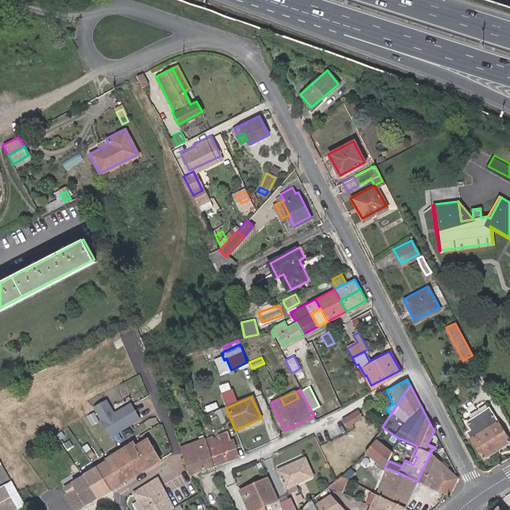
[(226,408),(237,403),(235,399),(224,403),(226,408)]
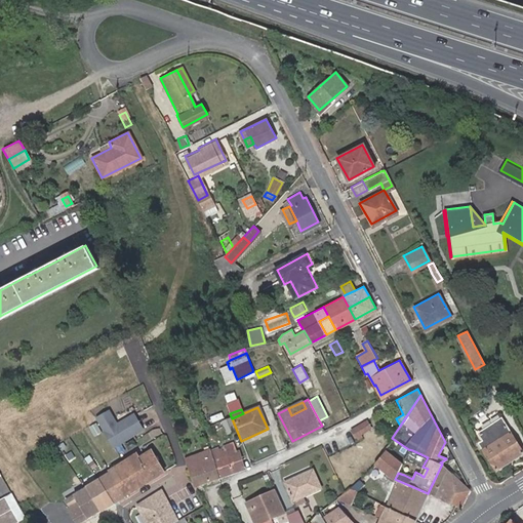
[(113,445),(141,427),(130,411),(104,430),(113,445)]
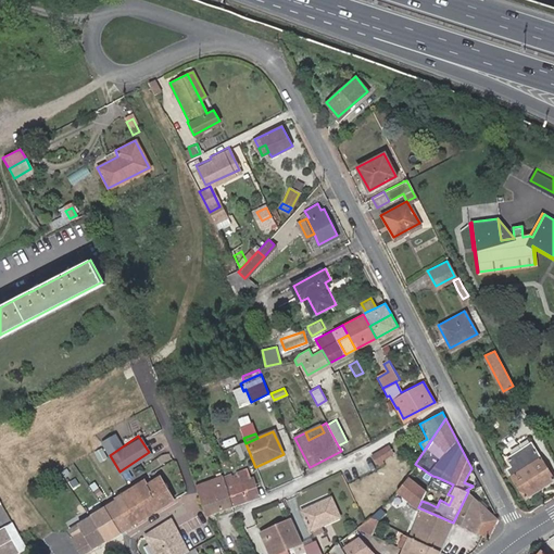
[(243,442),(233,447),(238,458),(249,454),(243,442)]
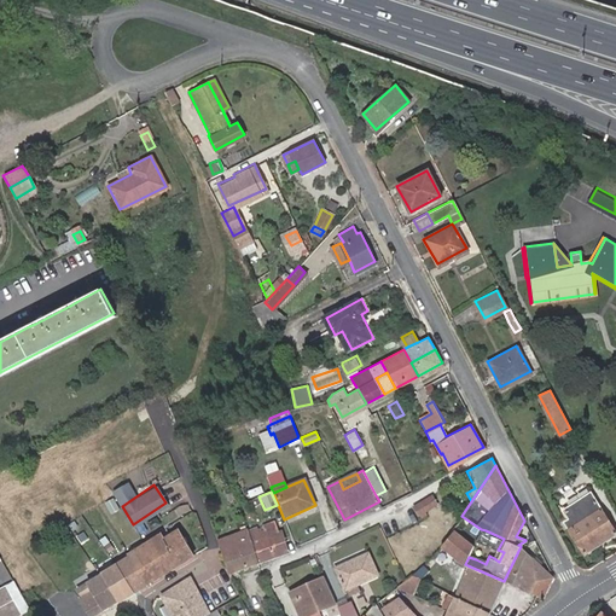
[(564,522),(585,551),(614,532),(588,493),(564,509),(569,518),(564,522)]
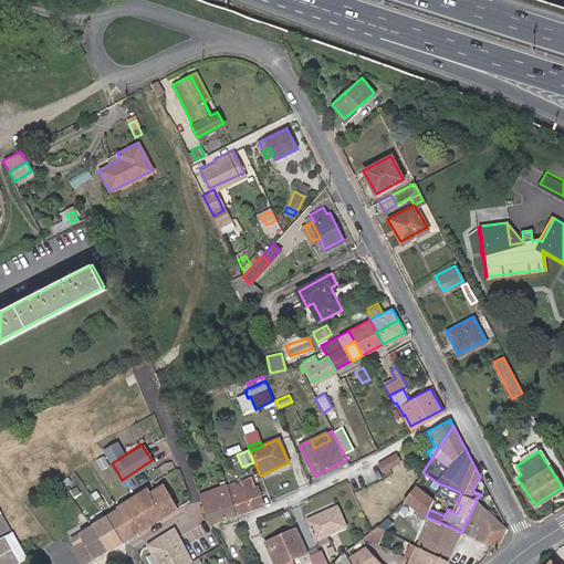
[(390,461),(387,453),(371,462),(376,470),(390,461)]
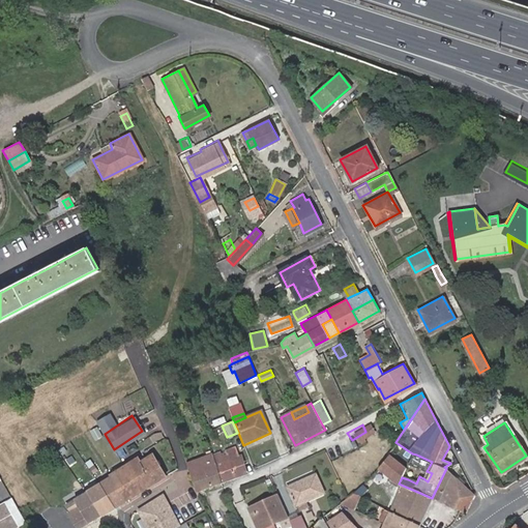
[(214,460),(221,481),(246,473),(240,456),(236,457),(234,447),(225,450),(226,456),(222,458),(220,450),(213,453),(214,460)]
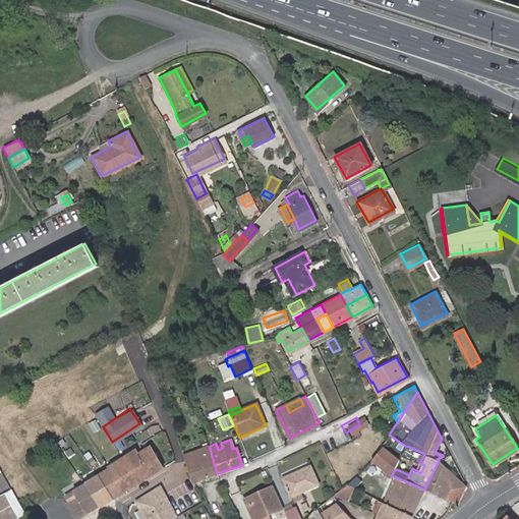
[(107,469),(121,489),(160,463),(147,445),(134,452),(132,450),(106,467),(107,469)]
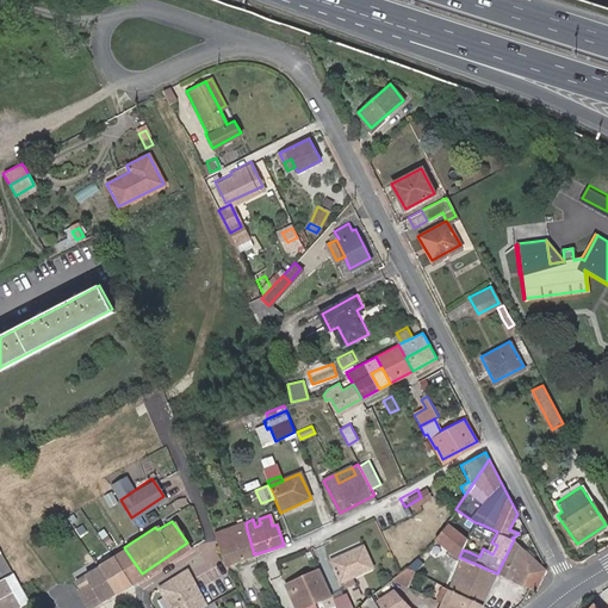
[(231,560),(254,554),(247,529),(246,522),(222,529),(231,560)]
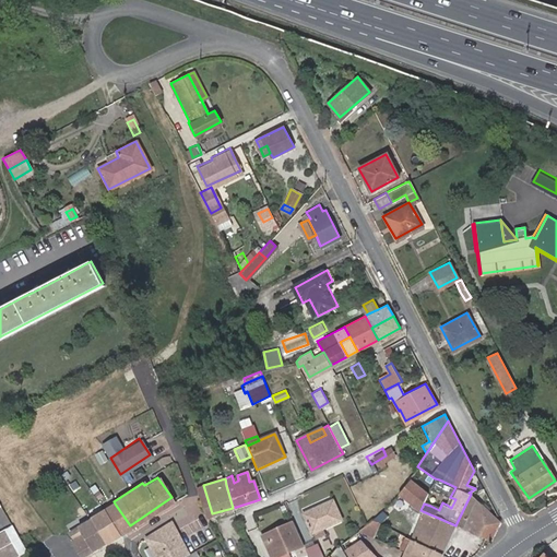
[(450,497),(455,487),(439,480),(435,478),(430,488),(450,497)]
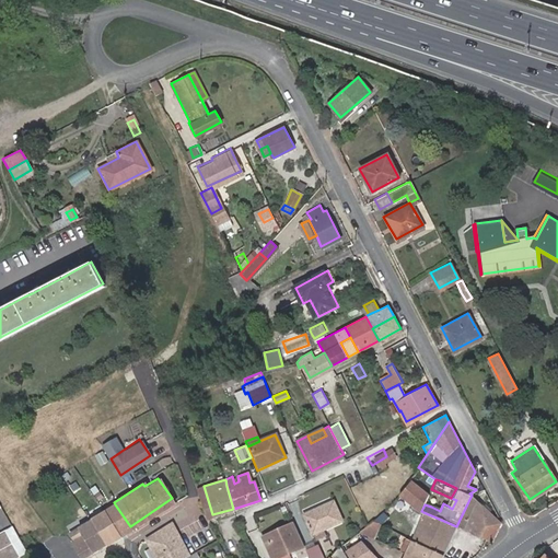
[(429,495),(408,480),(397,496),(420,512),(421,511),(425,504),(429,495)]
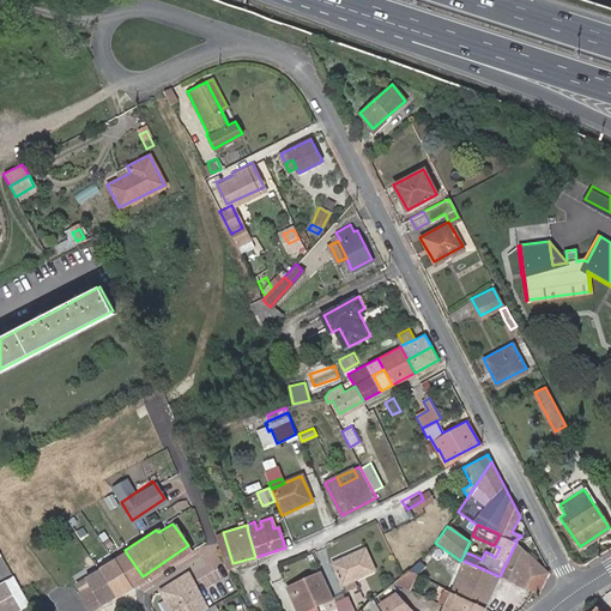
[(233,563),(223,532),(217,533),(228,566),(233,563)]
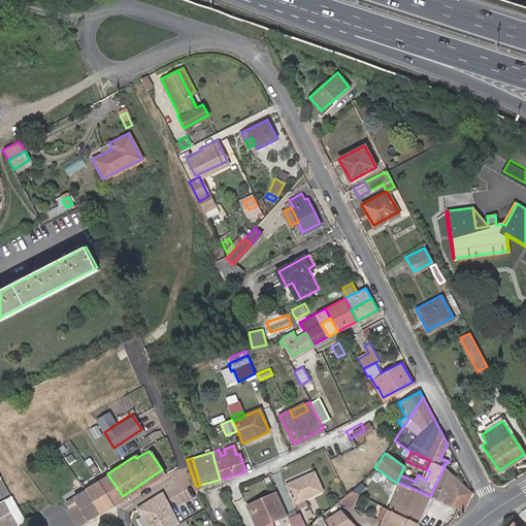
[(467,488),(445,466),(430,496),(439,499),(458,507),(464,510),(471,492),(467,488)]
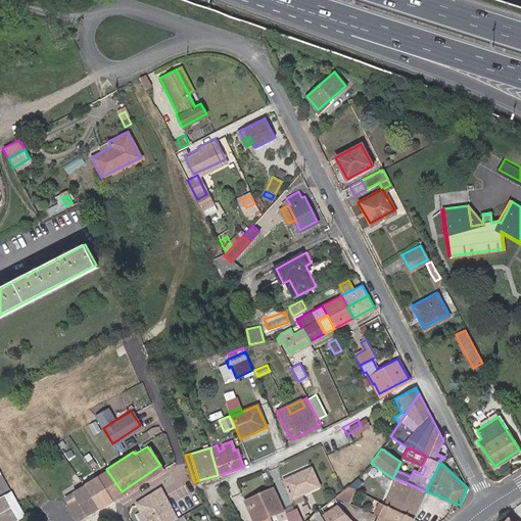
[(310,464),(281,477),(290,495),(293,502),(302,498),(299,491),(319,482),(310,464)]
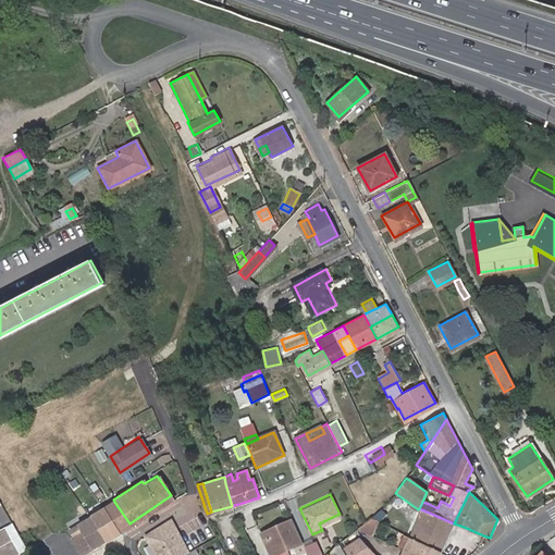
[(114,502),(105,508),(119,532),(131,525),(130,523),(114,502)]
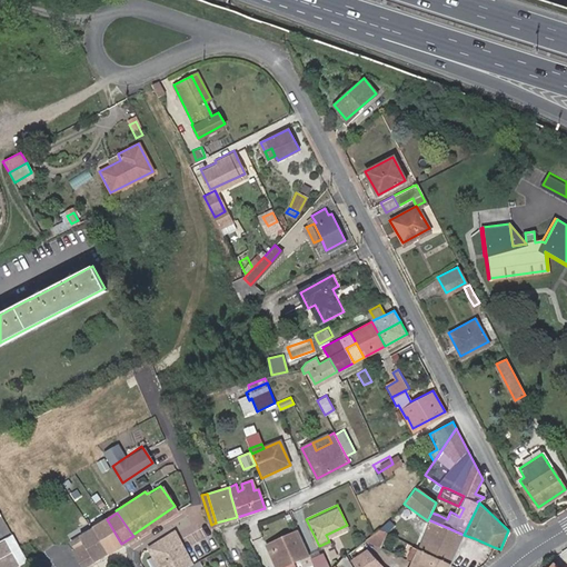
[(107,519),(92,528),(109,553),(121,544),(107,519)]
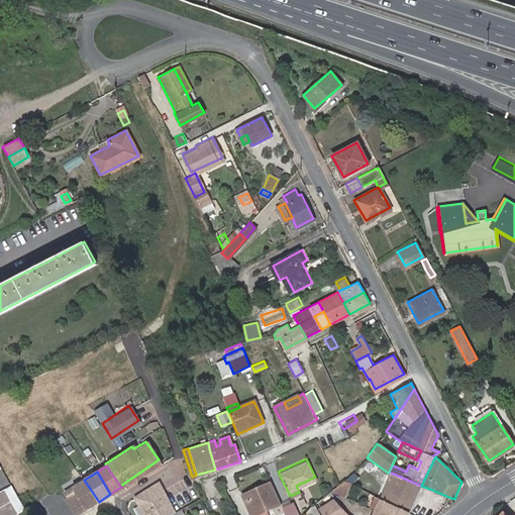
[(409,513),(421,486),(391,473),(379,498),(409,513)]
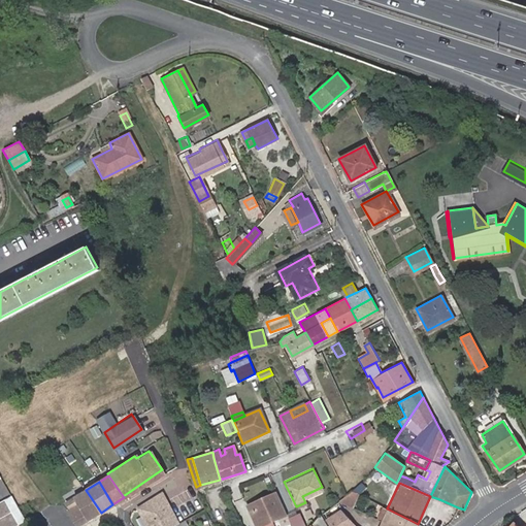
[(350,490),(356,493),(363,486),(359,484),(350,490)]
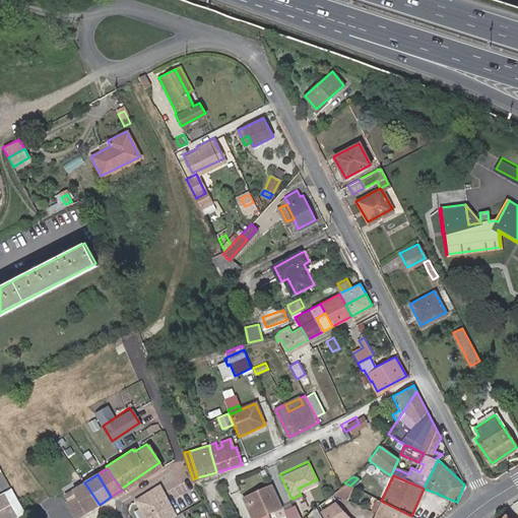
[(78,517),(100,505),(84,482),(71,492),(67,494),(70,500),(65,503),(74,517),(78,517)]
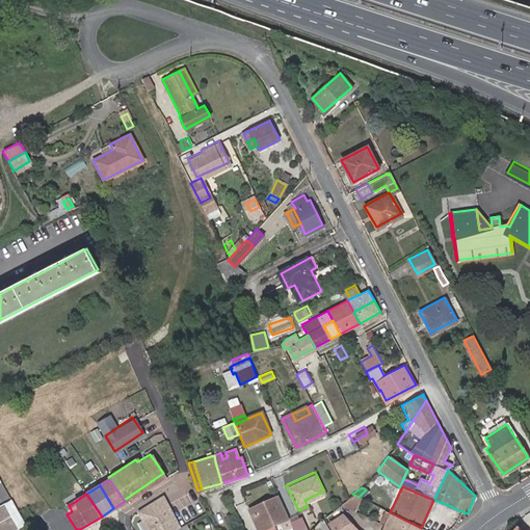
[(288,517),(277,494),(265,500),(267,503),(252,510),(260,529),(267,527),(273,524),(288,517)]
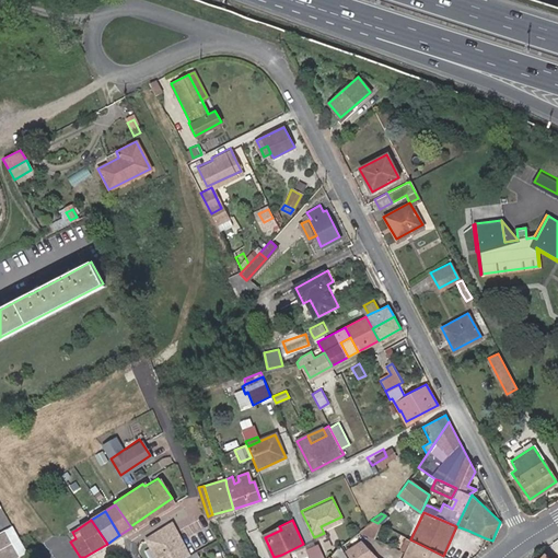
[(371,520),(367,524),(358,531),(373,538),(380,524),(378,523),(371,520)]
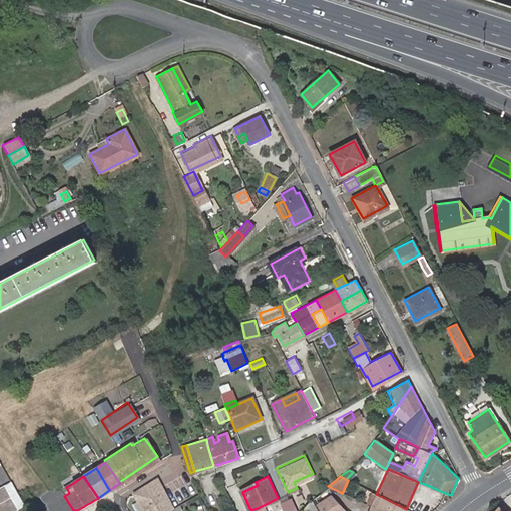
[(155,493),(147,479),(131,491),(141,510),(164,510),(155,493)]
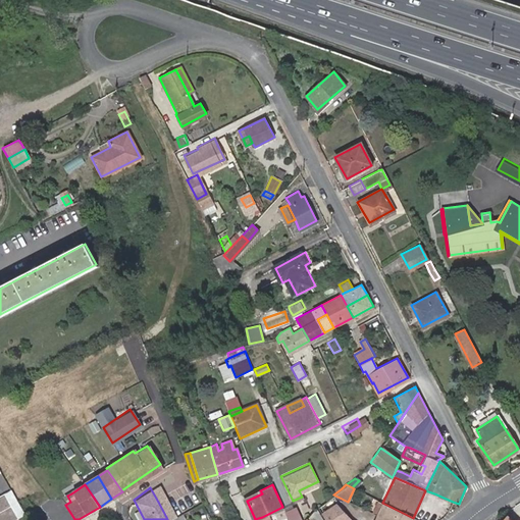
[(22,512),(10,488),(3,492),(0,494),(0,519),(8,519),(16,516),(15,516),(22,512)]
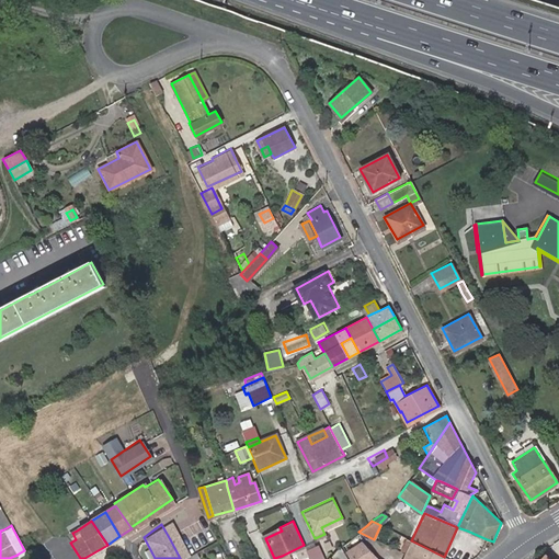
[(72,533),(77,531),(75,527),(64,533),(70,543),(76,539),(72,533)]
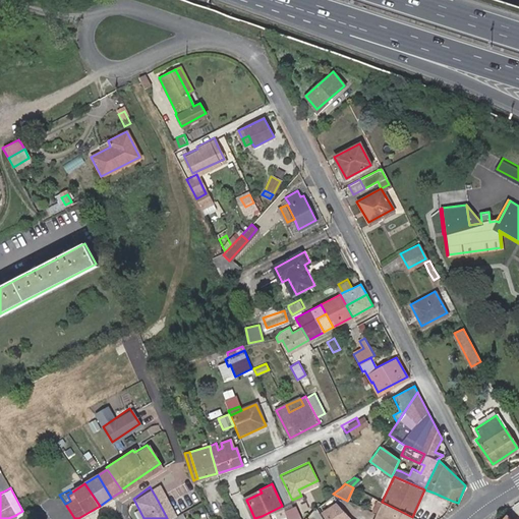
[(262,493),(260,489),(241,498),(250,518),(254,518),(246,500),(262,493)]
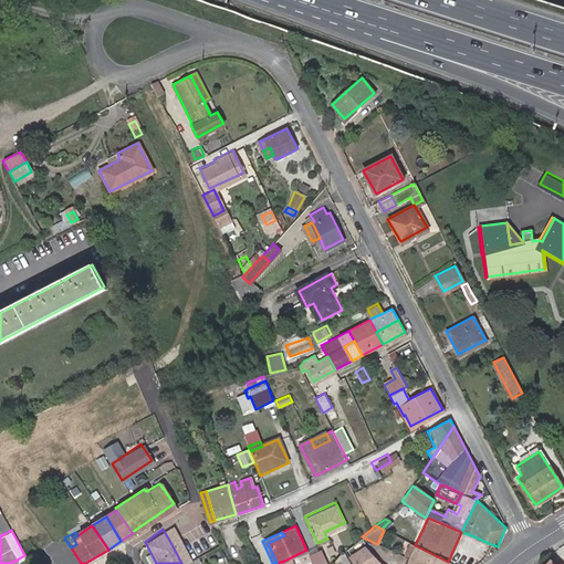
[(491,544),(471,535),(461,557),(476,563),(486,556),(491,544)]
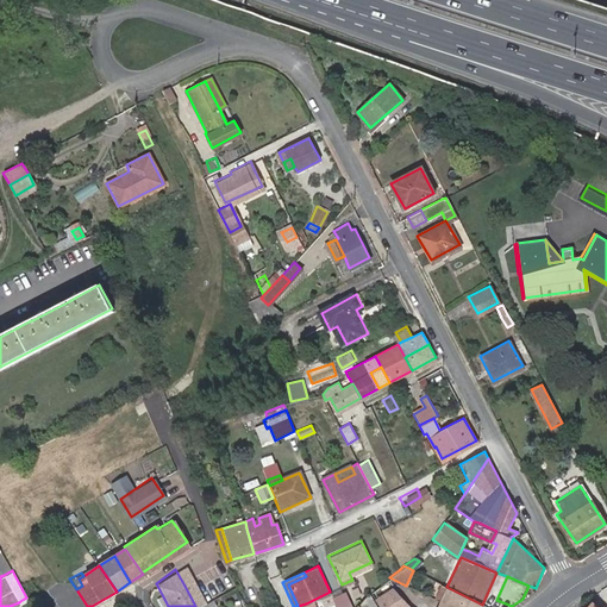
[(185,586),(195,606),(204,601),(194,581),(185,586)]
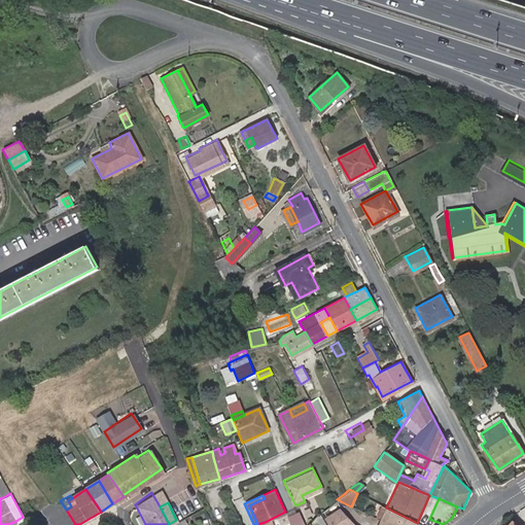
[(391,524),(415,524),(417,523),(386,508),(381,505),(375,518),(380,520),(381,520),(391,524)]
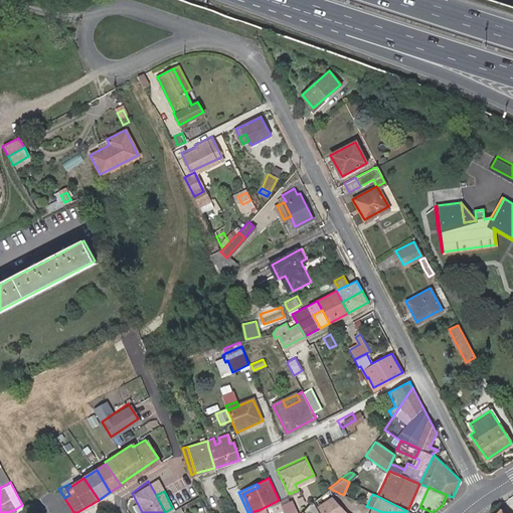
[(290,497),(280,502),(285,512),(291,512),(297,511),(290,497)]
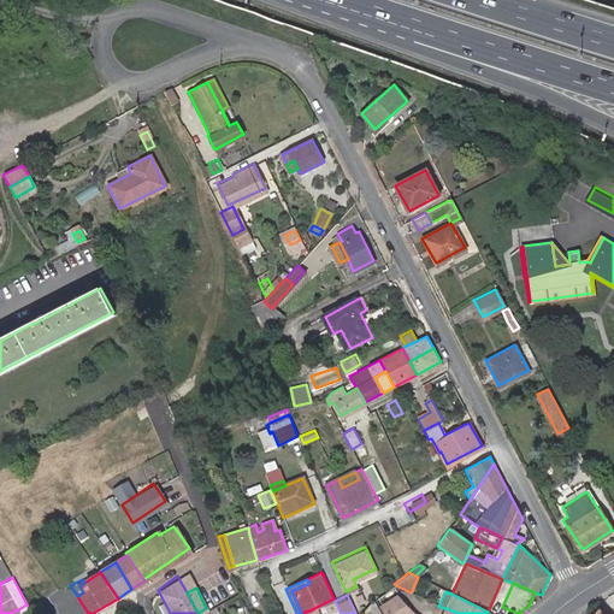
[(418,613),(399,595),(381,606),(384,613),(418,613)]
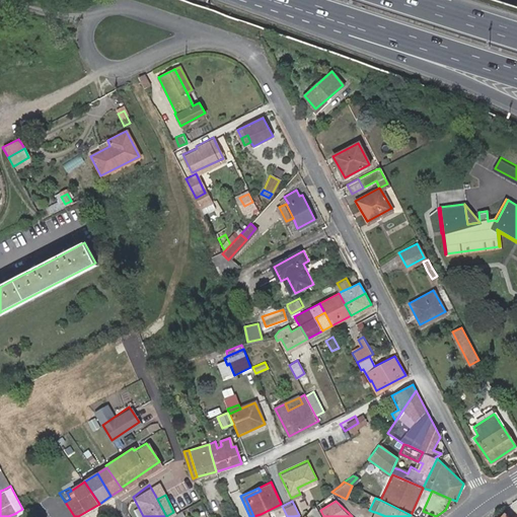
[(319,516),(312,506),(307,512),(311,516),(319,516)]
